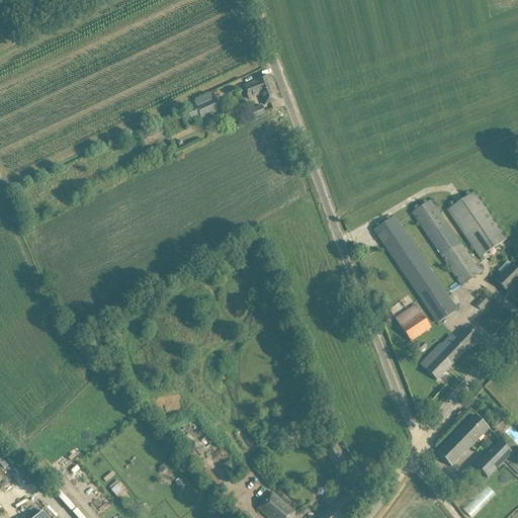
[(256,82),(243,87),(249,100),(261,95),(265,105),(276,100),(267,76),(255,81),(256,82)]
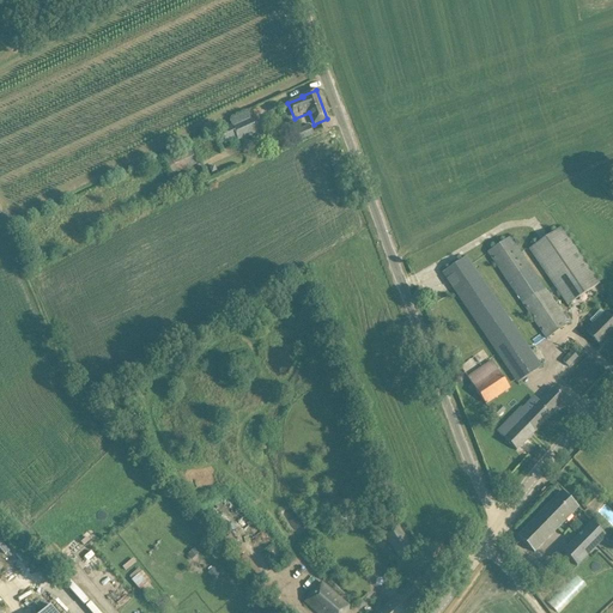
[(250,119),(232,127),(235,133),(237,139),(238,141),(258,133),(250,119)]
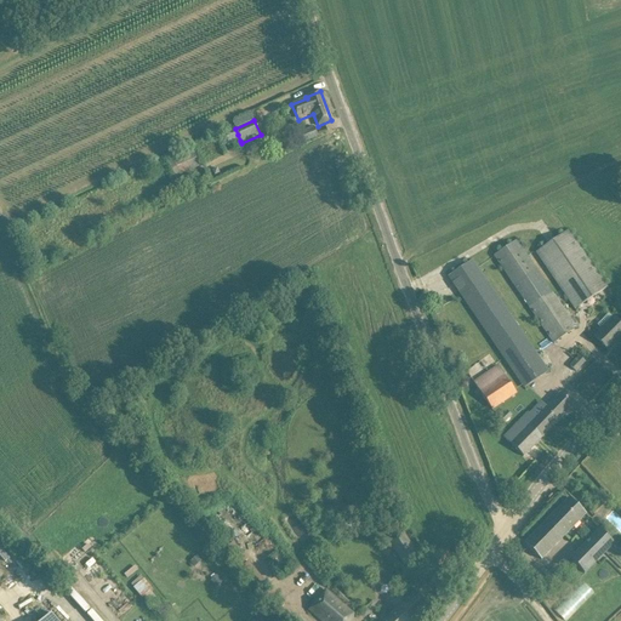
[(171,164),(176,175),(187,169),(182,159),(171,164)]
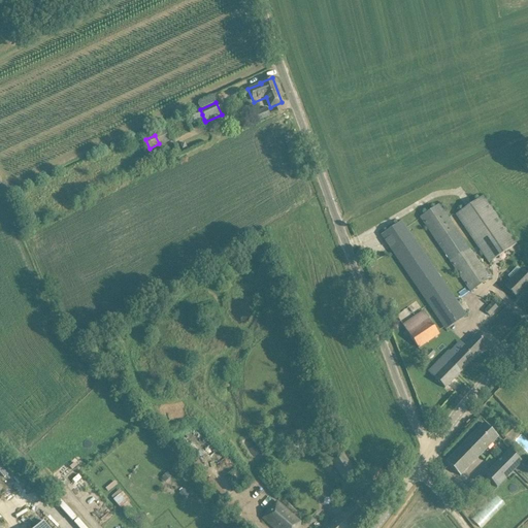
[(456,215),(489,263),(517,244),(484,196),(456,215)]
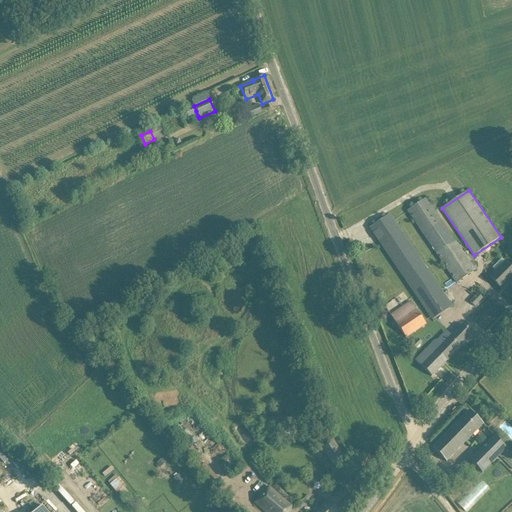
[(408,211),(451,275),(456,283),(477,269),(471,260),(469,262),(426,199),(408,211)]
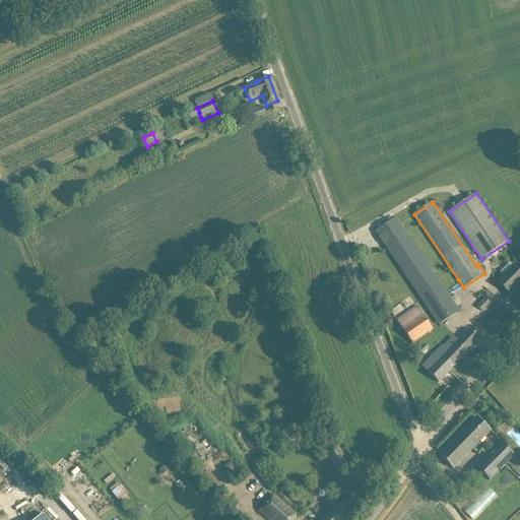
[(375,232),(439,325),(459,311),(395,218),(375,232)]
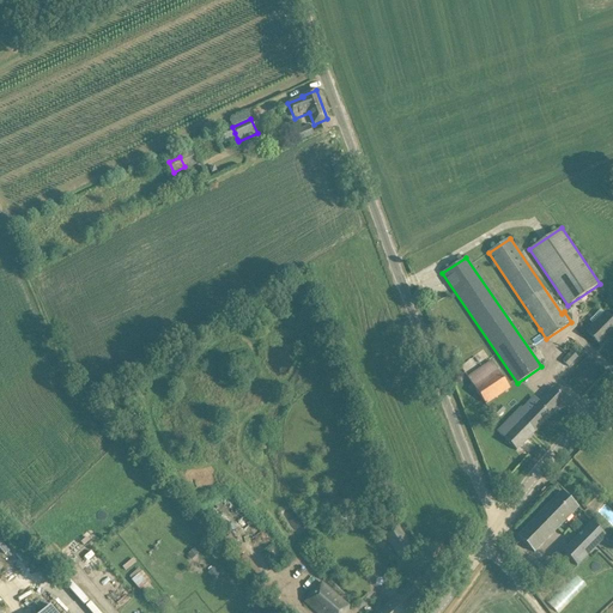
[(587,333),(592,338),(600,346),(612,333),(612,321),(605,314),(587,333)]
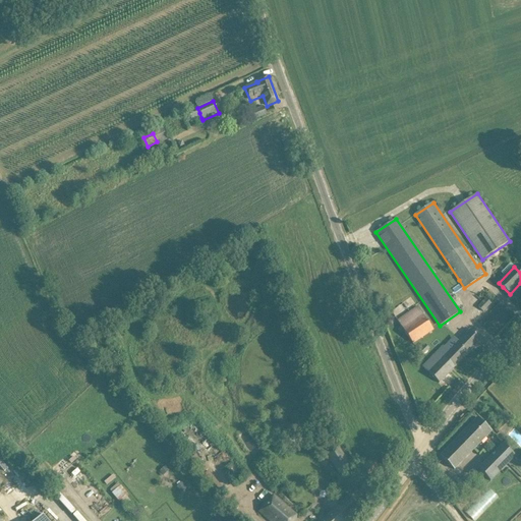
[(485,298),(477,306),(483,311),(490,303),(485,298)]
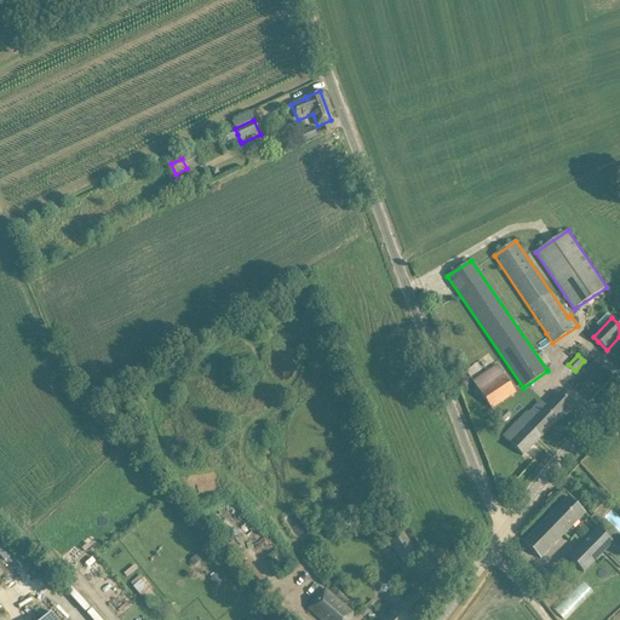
[(472,383),(492,409),(516,392),(498,366),(472,383)]
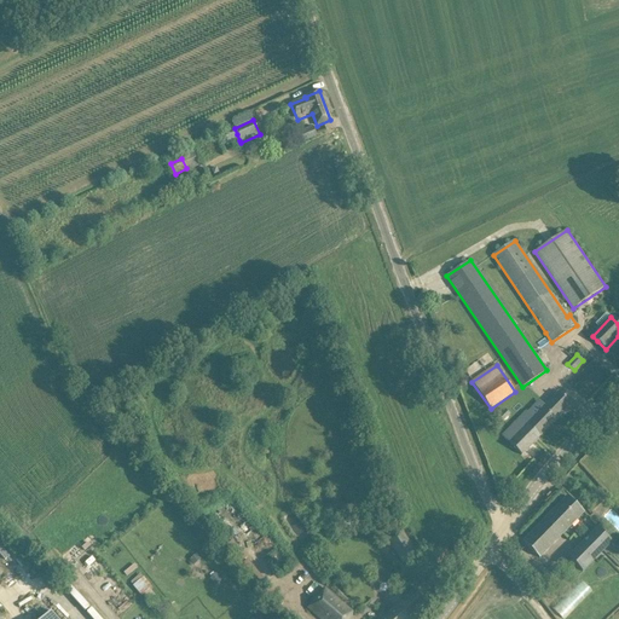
[(502,437),(521,456),(571,404),(559,392),(533,418),(526,411),(502,437)]
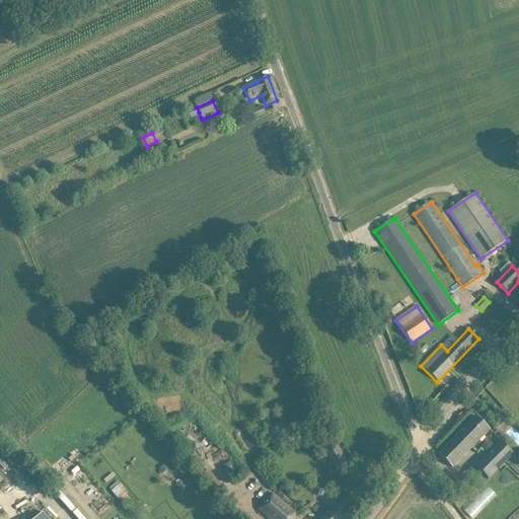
[(439,454),(452,468),(490,430),(475,417),(439,454)]
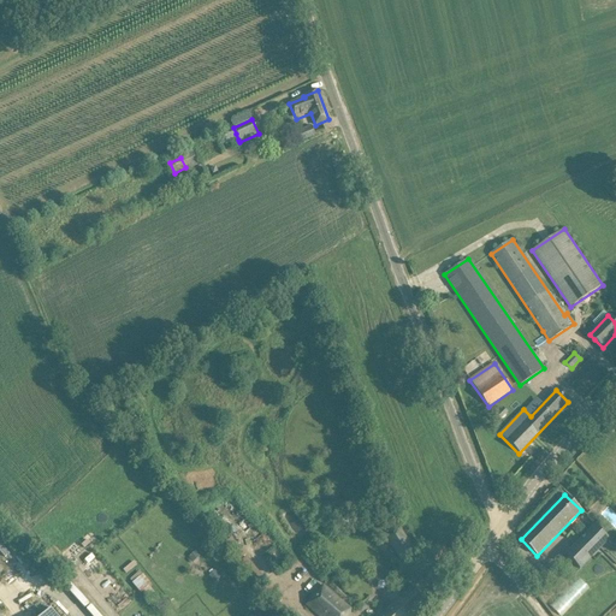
[(566,555),(580,569),(609,539),(594,525),(566,555)]
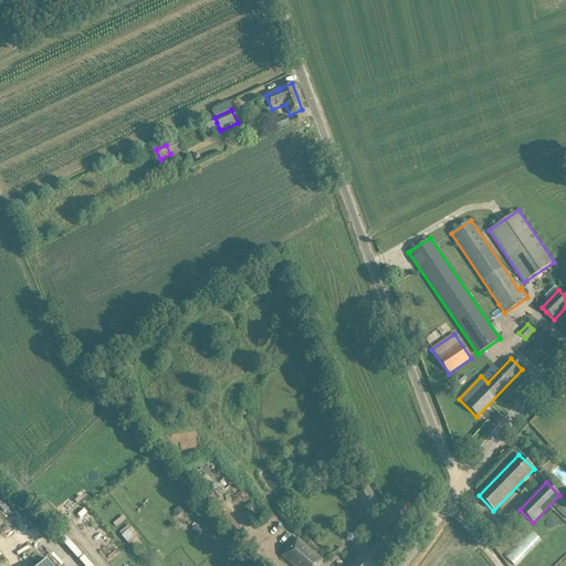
[(353,493),(368,517),(383,509),(366,484),(353,493)]
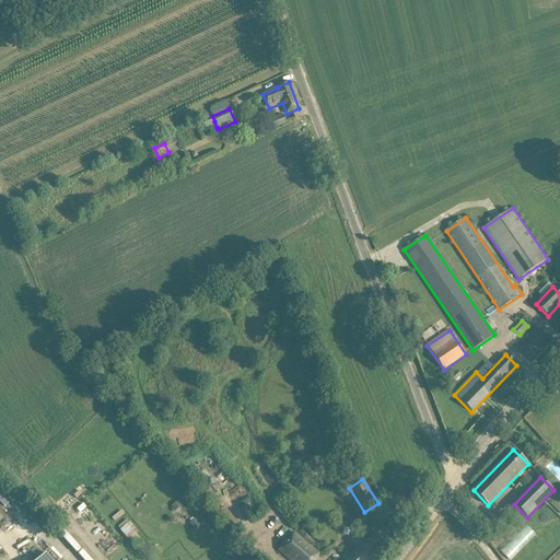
[(391,508),(397,513),(406,501),(399,496),(391,508)]
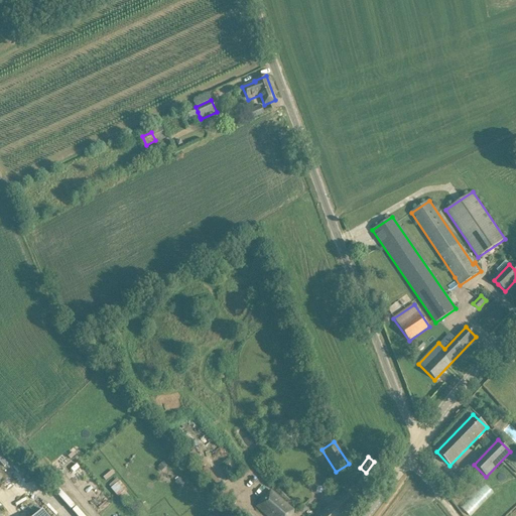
[(163,462),(157,467),(161,471),(166,467),(163,462)]
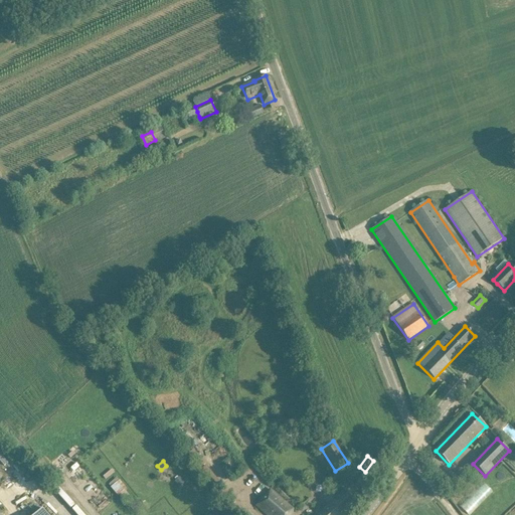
[(179,477),(174,481),(179,487),(184,483),(179,477)]
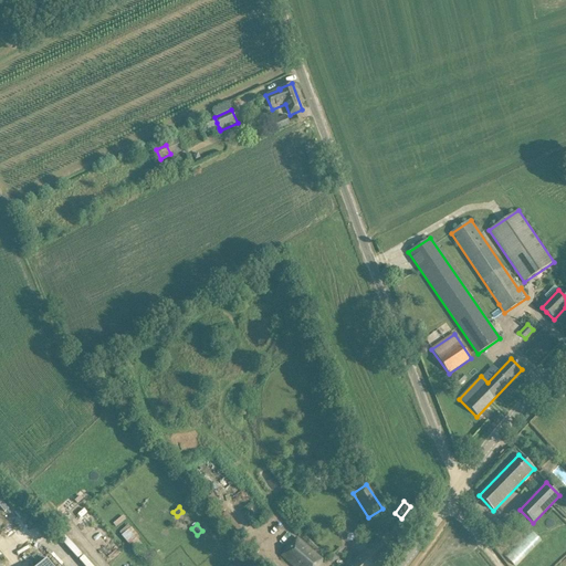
[(122,536),(129,546),(139,537),(132,527),(122,536)]
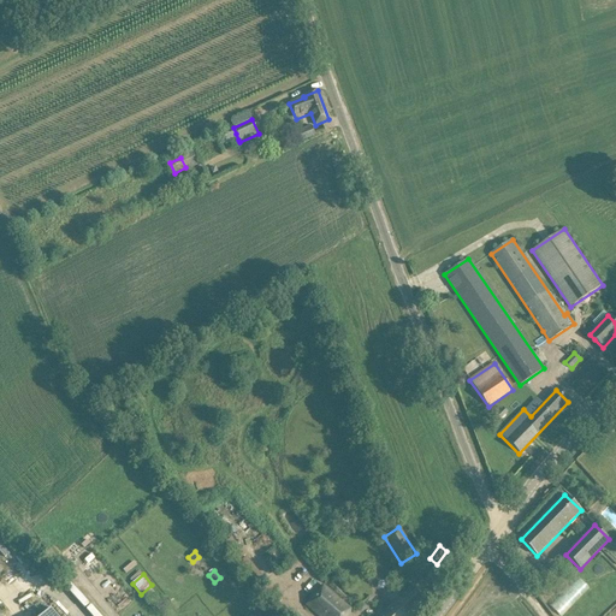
[(579,576),(551,605),(562,615),(590,586),(579,576)]
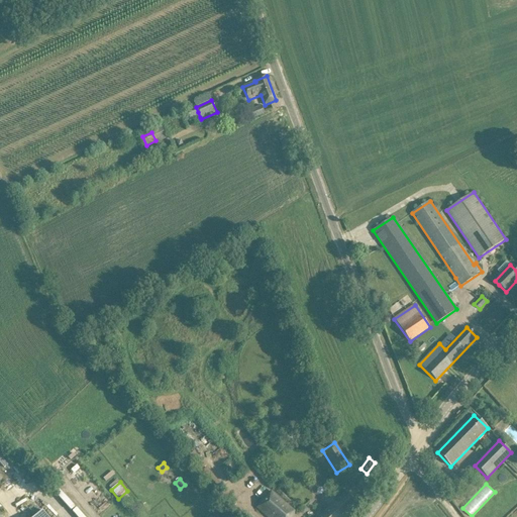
[(256,508),(267,516),(293,516),(295,511),(271,491),(256,508)]
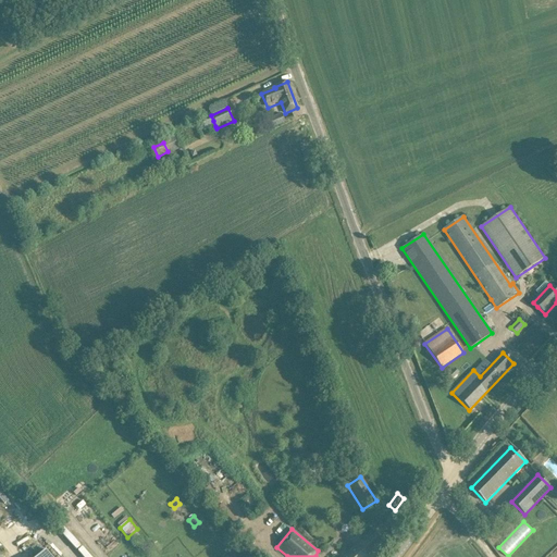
[(370,556),(385,543),(373,530),(342,556),(370,556)]
